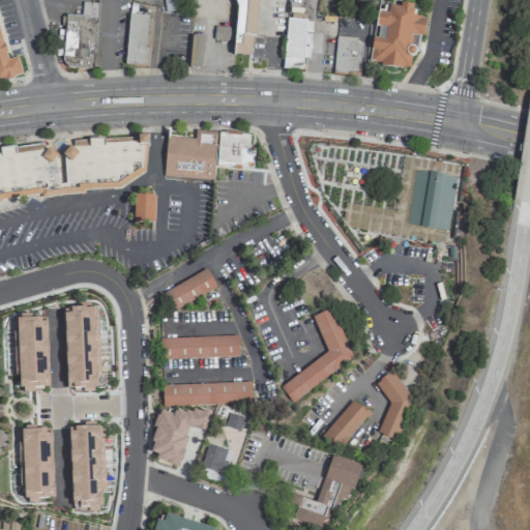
[(160,0),(162,12),(180,11),(179,0),(160,0)]
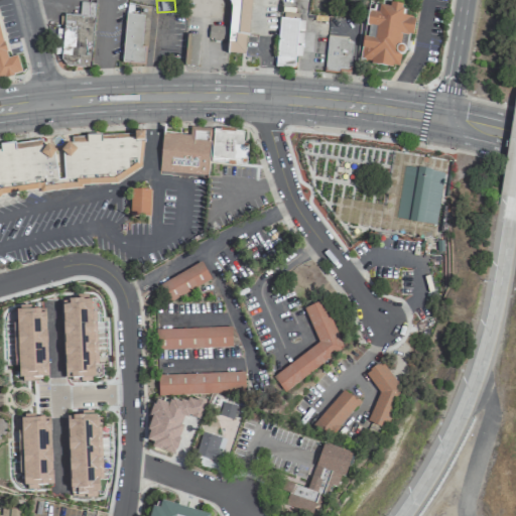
[(244,54),(250,0),(227,0),(230,7),(227,52),(244,54)]
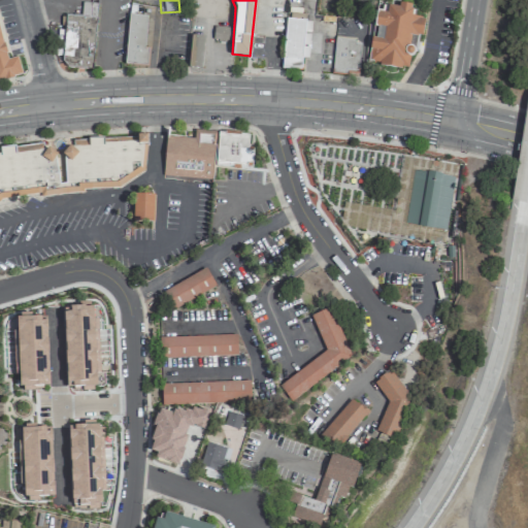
[(125,64),(146,65),(147,48),(143,47),(145,15),(135,15),(135,4),(128,4),(125,64)]
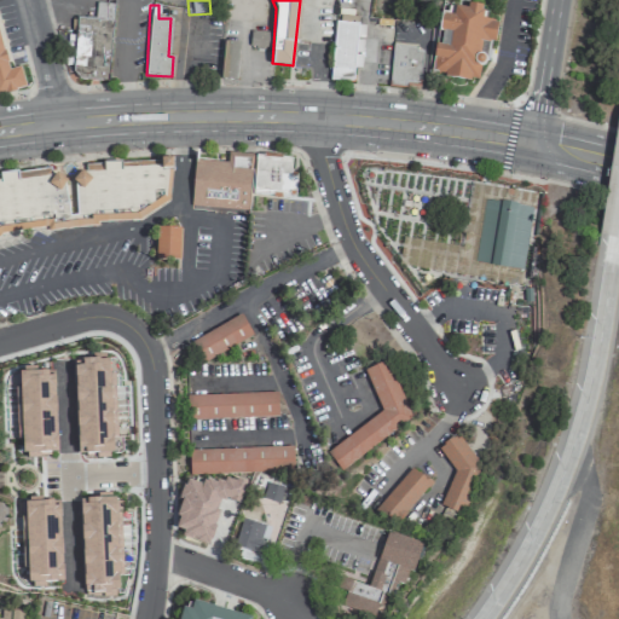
[(432,73),(443,9),(497,16),(485,61),(470,80),(432,73)]
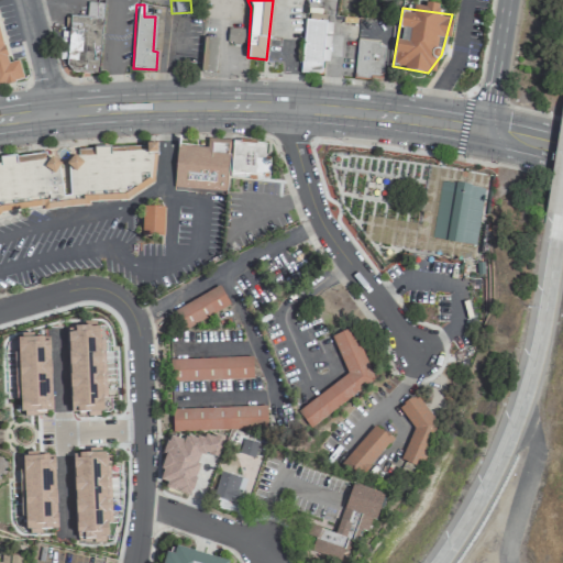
[(69,15),(101,19),(98,73),(70,72),(65,65),(69,15)]
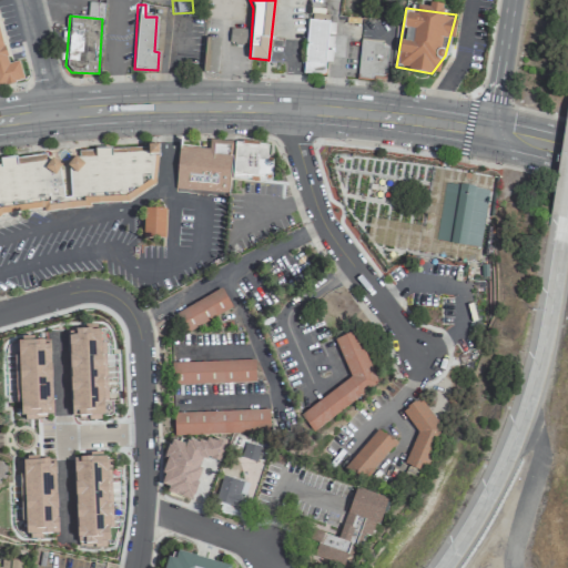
[(303,73),(323,74),(324,62),(332,62),(334,22),(306,20),(303,73)]
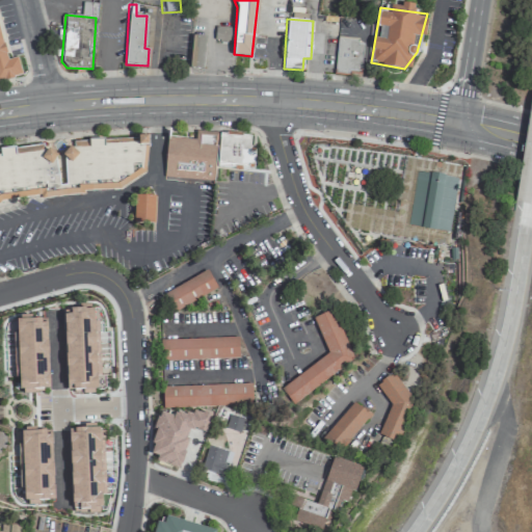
[(0,78),(22,73),(16,55),(6,58),(0,35),(0,78)]
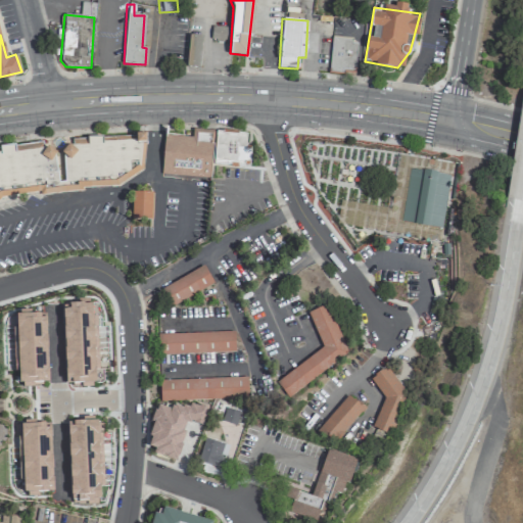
[(329,72),(353,73),(355,38),(330,37),(329,72)]
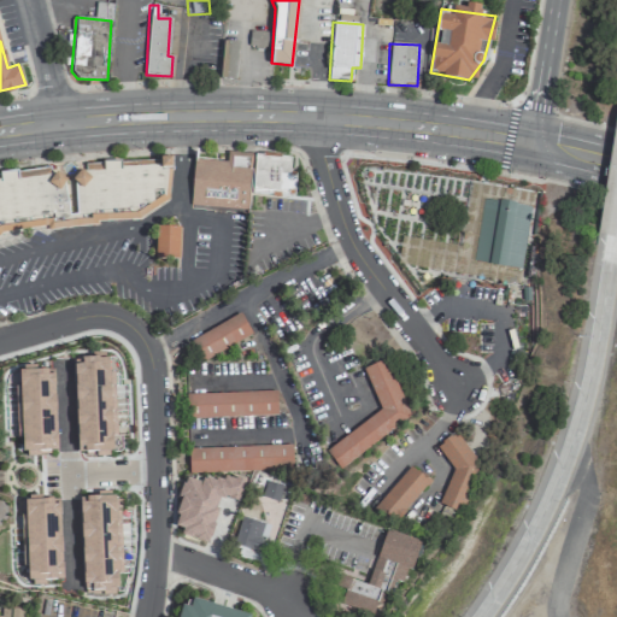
[(193,156),(248,159),(245,209),(191,205),(193,156)]
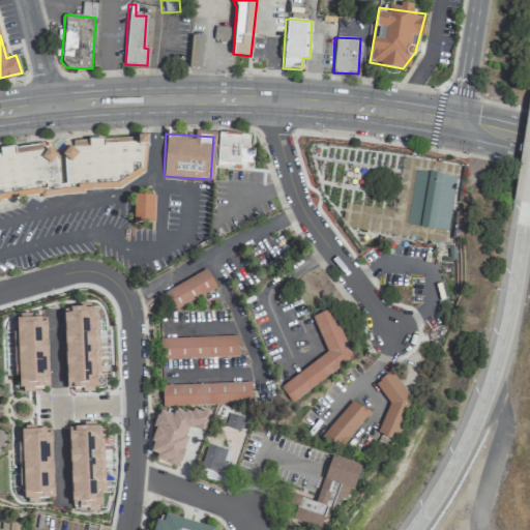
[(0,149),(41,143),(145,136),(146,141),(143,170),(115,186),(40,195),(0,204),(0,149)]
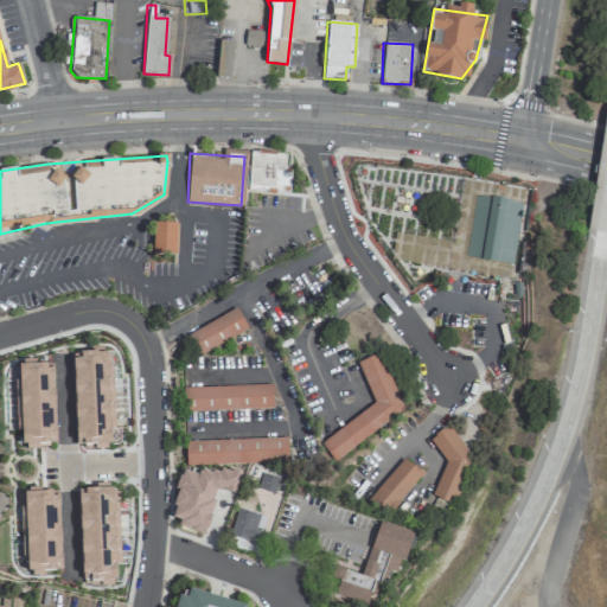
[(512,264),(521,202),(473,196),(465,259),(512,264)]
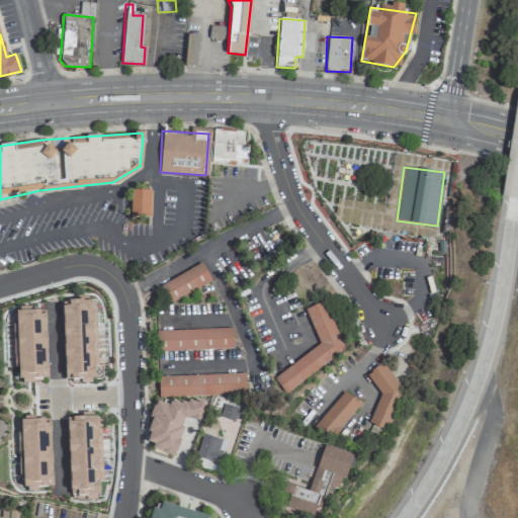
[(150,191),(131,190),(128,218),(149,218),(150,191)]
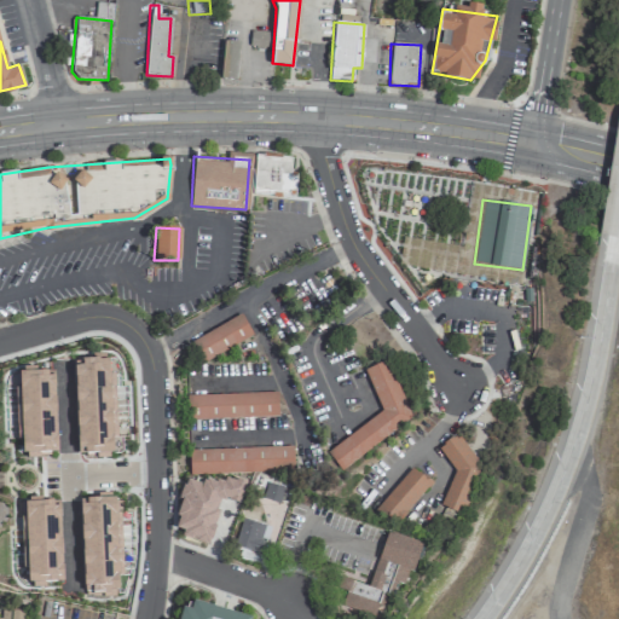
[(191,341),(202,363),(252,336),(239,314),(191,341)]
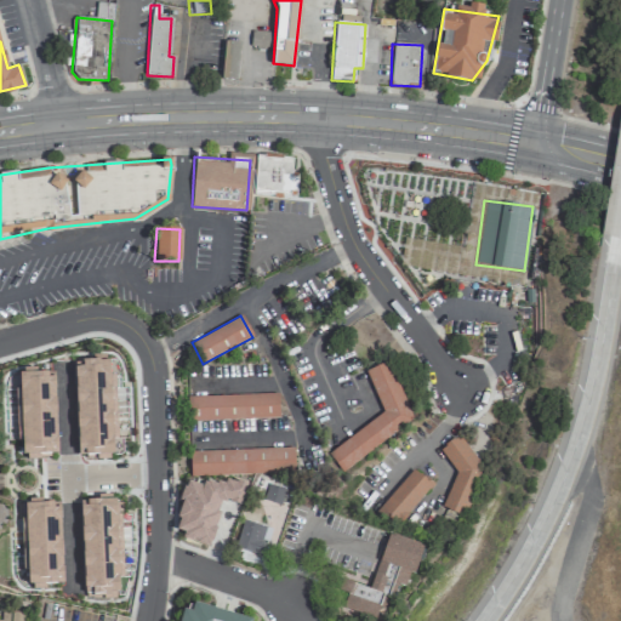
[(77,455),(113,454),(112,439),(117,439),(114,375),(108,375),(108,362),(74,362),(77,455)]
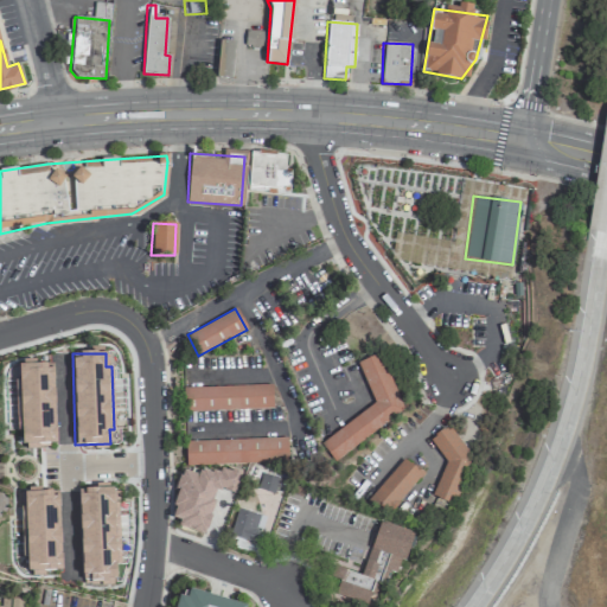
[(319,442),(331,460),(409,408),(372,355),(355,368),(378,402),(319,442)]
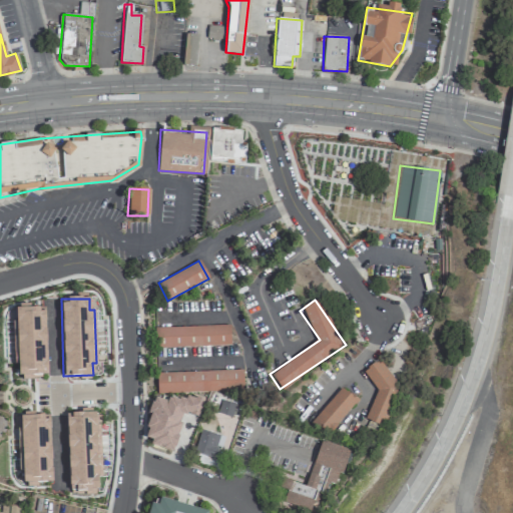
[(44,308),(29,309),(29,305),(16,306),(16,322),(12,322),(13,365),(18,364),(19,380),(32,379),(32,375),(46,375),(44,308)]
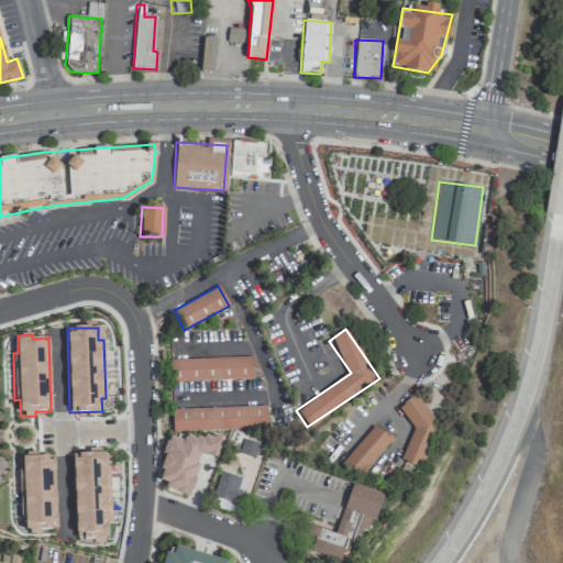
[(251,357),(170,360),(170,382),(252,379),(251,357)]
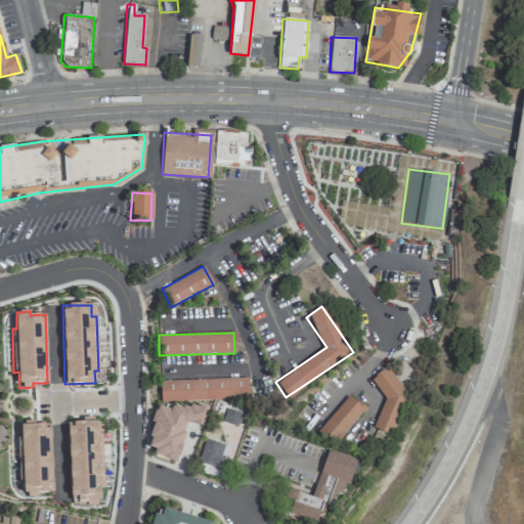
[(372,429),(390,436),(410,386),(377,373),(370,387),(387,393),(372,429)]
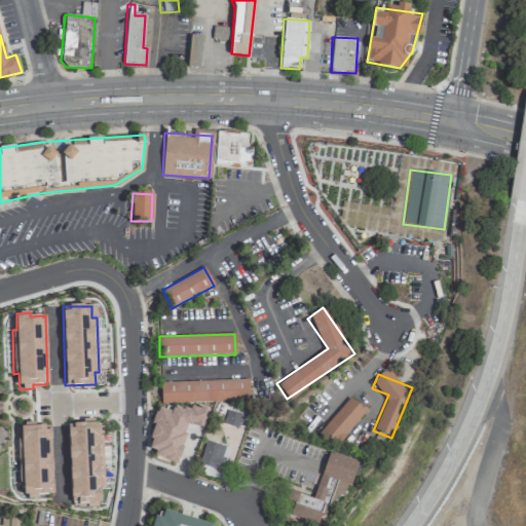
[(160,404),(249,401),(249,379),(159,382),(160,404)]
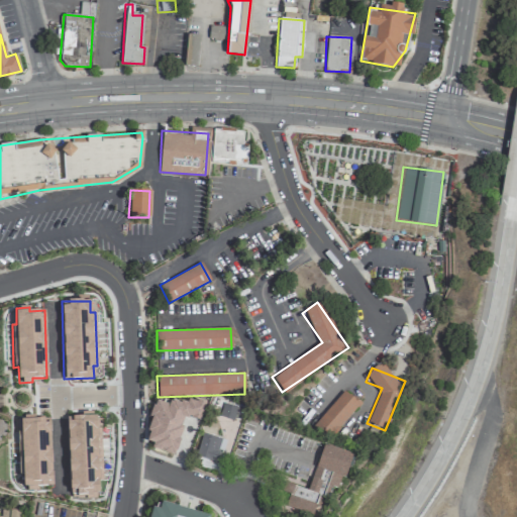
[(359,404),(344,390),(311,426),(326,440),(359,404)]
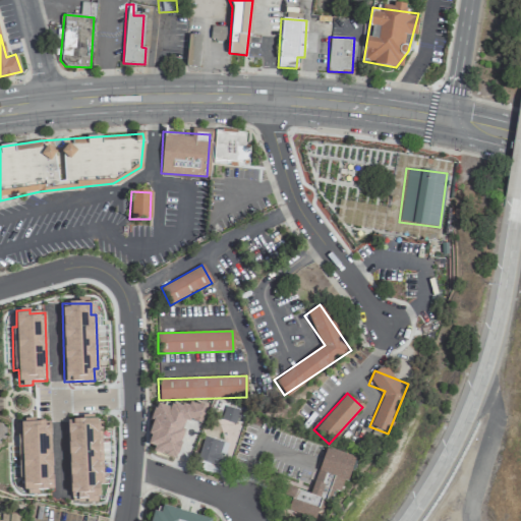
[(176,457),(186,419),(201,424),(206,409),(172,399),(170,407),(155,403),(149,421),(153,422),(146,448),(176,457)]
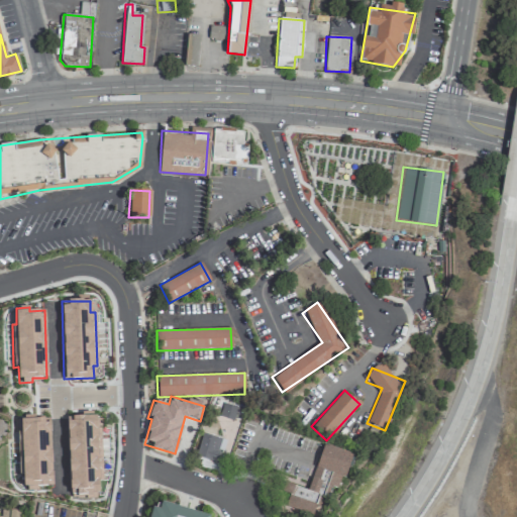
[(233,420),(236,407),(222,404),(219,417),(233,420)]
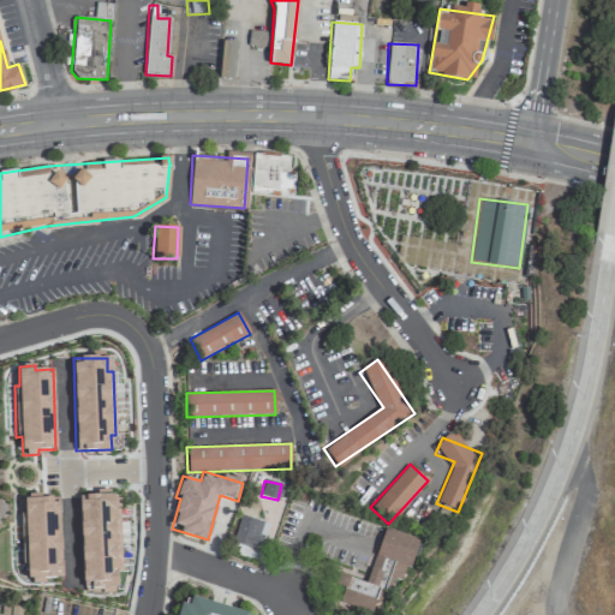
[(78,495),(82,592),(117,591),(115,572),(121,572),(119,508),(113,508),(112,490),(96,490),(96,495),(78,495)]
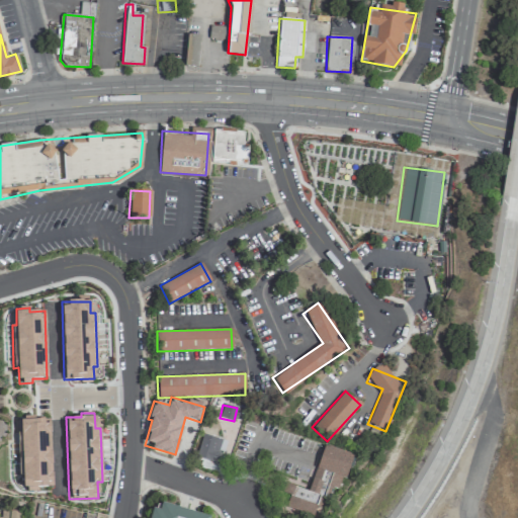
[(50,419),(34,419),(34,416),(16,417),(17,476),(22,476),(22,488),(52,487),(50,419)]
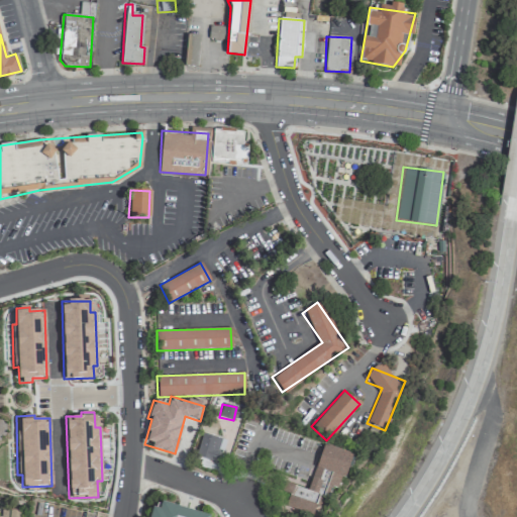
[(220,461),(224,438),(200,434),(196,457),(220,461)]
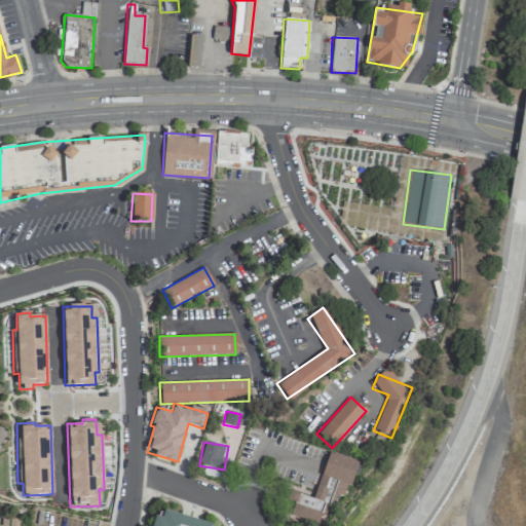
[(313,498),(288,491),(285,500),(294,502),(290,515),(324,525),(325,525),(335,495),(345,498),(357,461),(328,452),(313,498)]
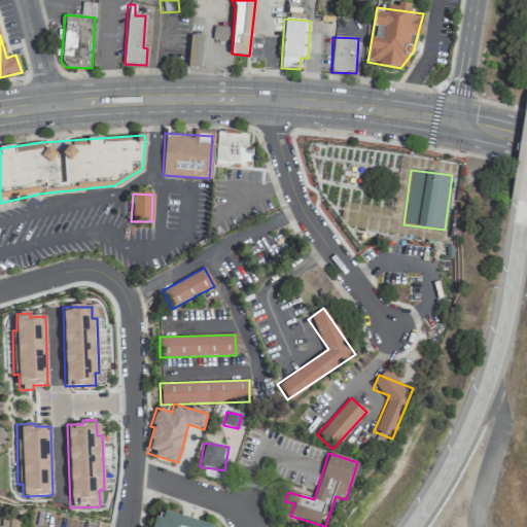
[(212,526),(213,524),(164,513),(163,519),(154,517),(151,526),(212,526)]
